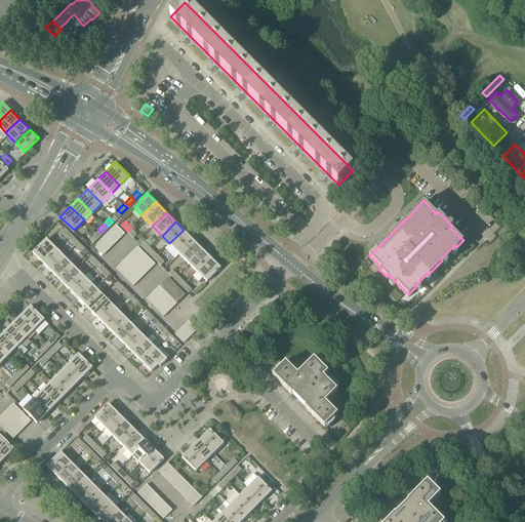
[(115,224),(111,228),(120,236),(124,232),(115,224)]
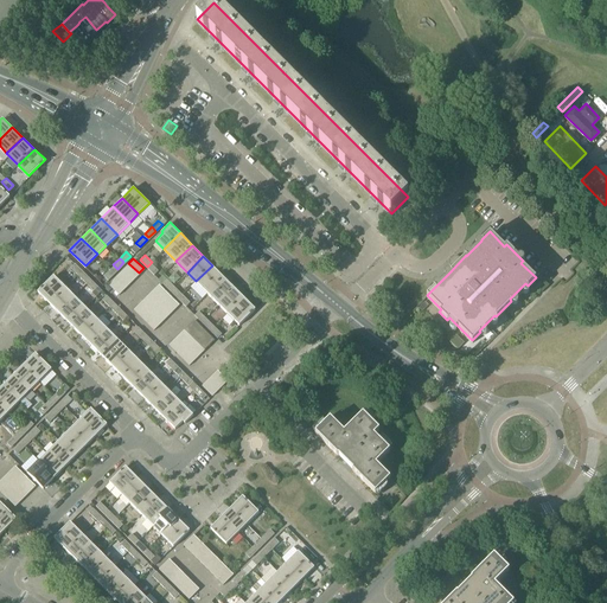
[(70,267),(77,273),(81,269),(75,262),(70,267)]
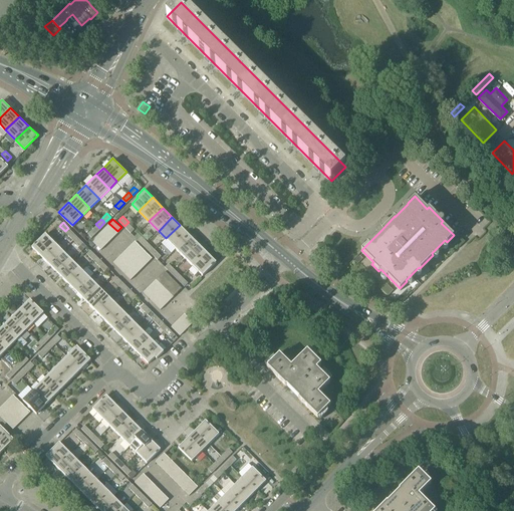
[(129,222),(124,226),(131,231),(134,228),(129,222)]
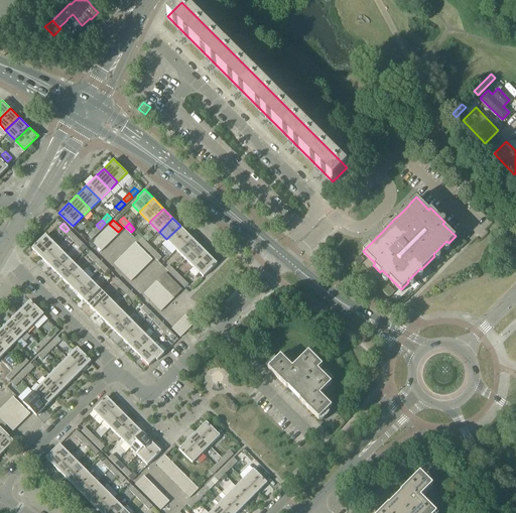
[(109,224),(105,228),(114,236),(118,232),(109,224)]
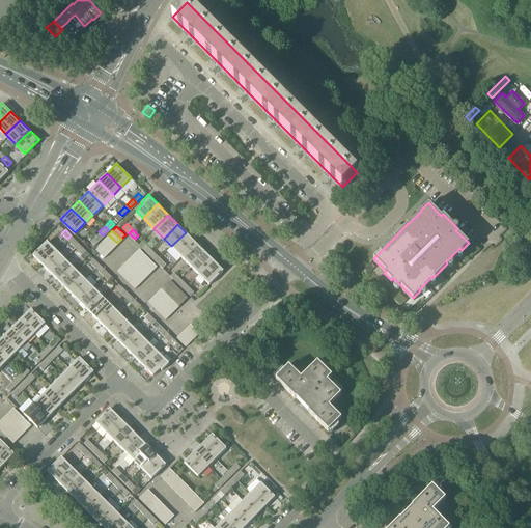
[(171,246),(182,256),(195,242),(186,232),(171,246)]
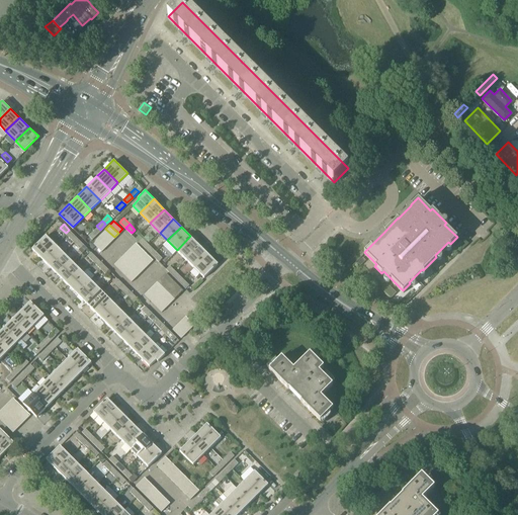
[(88,234),(92,238),(98,232),(94,229),(88,234)]
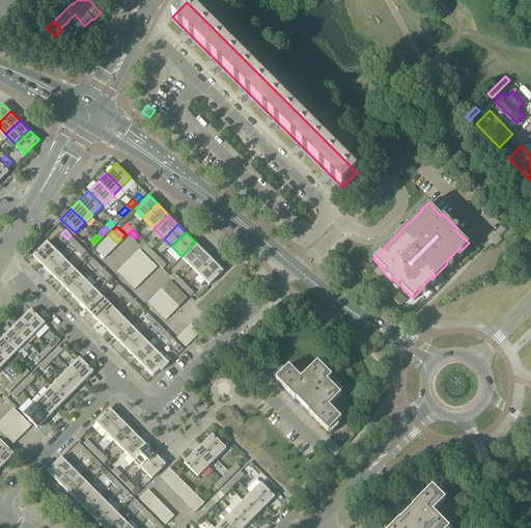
[(108,234),(104,239),(112,248),(117,243),(108,234)]
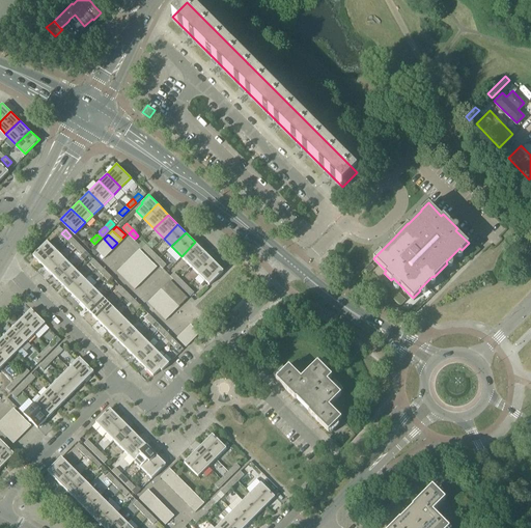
[(71,235),(67,239),(74,245),(77,241),(71,235)]
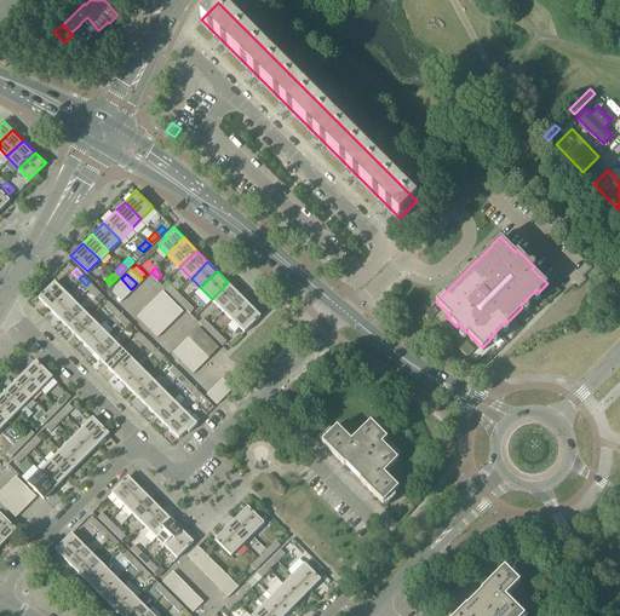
[(121,278),(116,283),(126,294),(131,289),(121,278)]
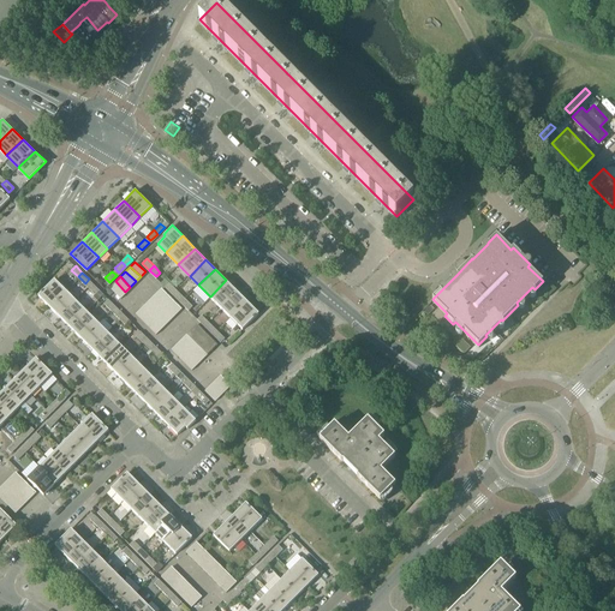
[(37,294),(49,306),(66,289),(54,277),(37,294)]
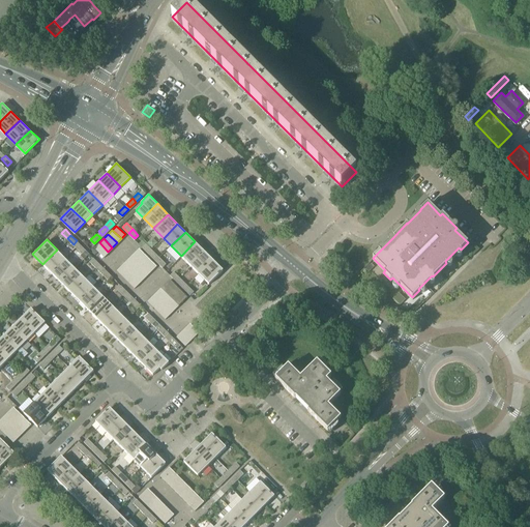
[(181,256),(190,265),(205,252),(195,241),(181,256)]
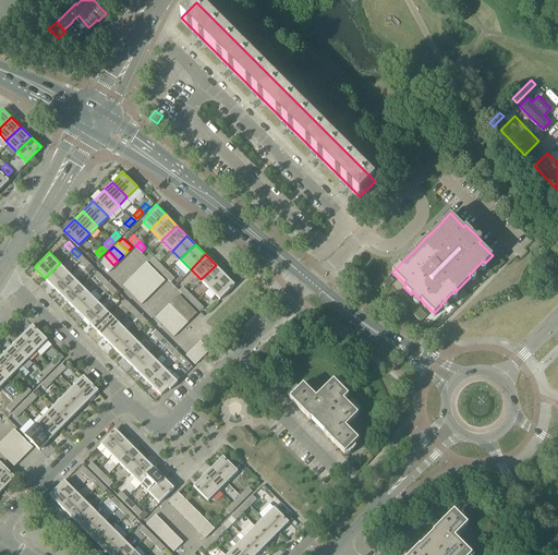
[(89,262),(83,255),(80,260),(86,266),(89,262)]
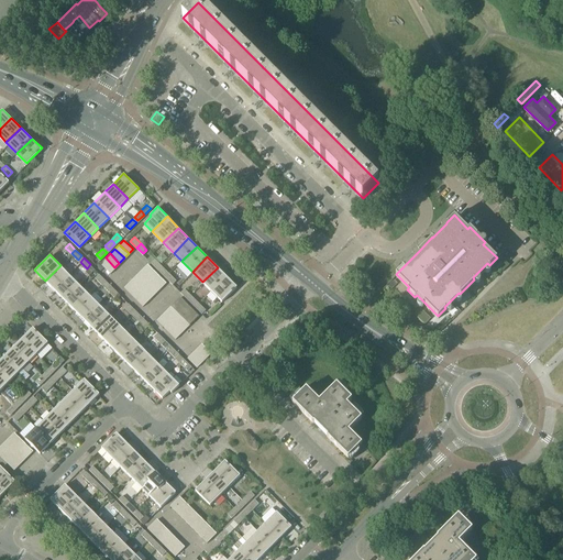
[(114,267),(106,257),(100,263),(110,272),(114,267)]
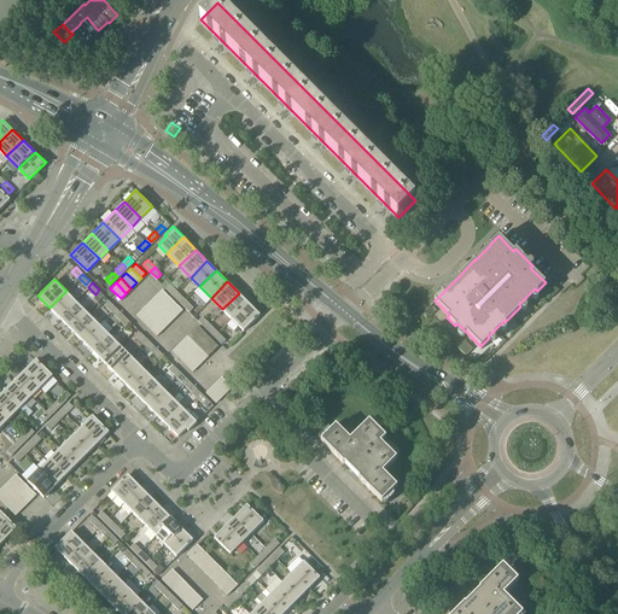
[(165,287),(173,294),(178,290),(170,282),(165,287)]
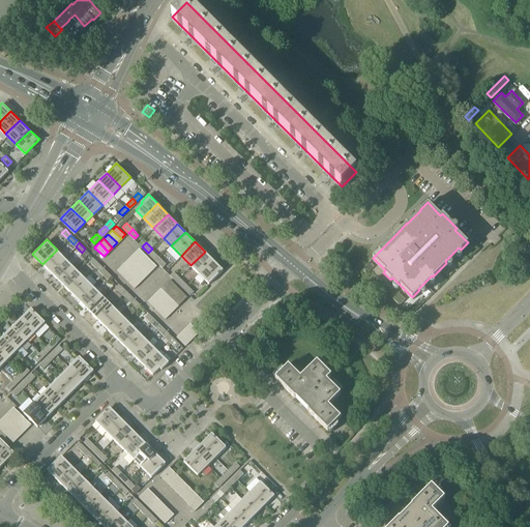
[(139,247),(135,252),(143,260),(147,256),(139,247)]
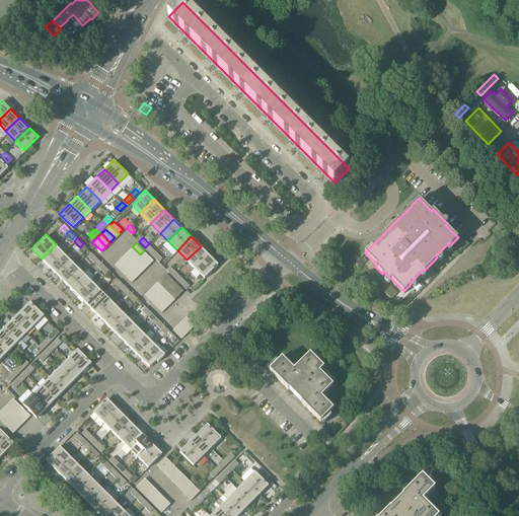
[(42,259),(50,266),(63,251),(56,244),(42,259)]
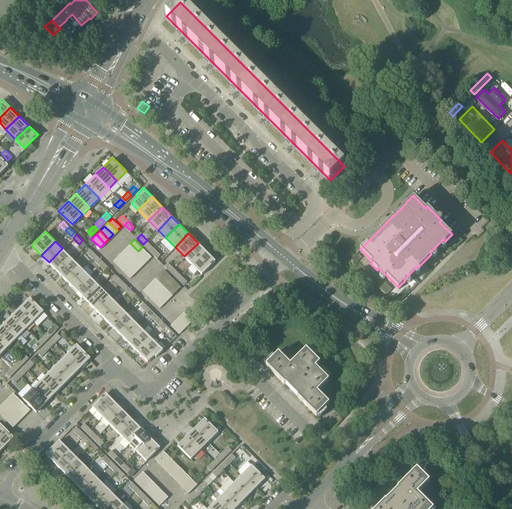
[(145,246),(151,251),(154,248),(149,242),(145,246)]
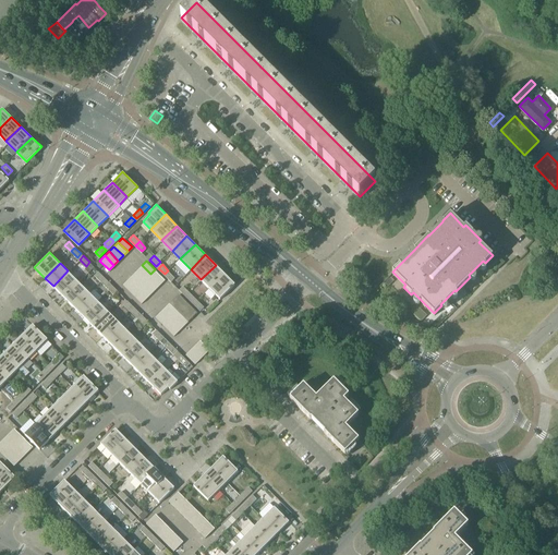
[(142,265),(136,269),(146,279),(150,274),(142,265)]
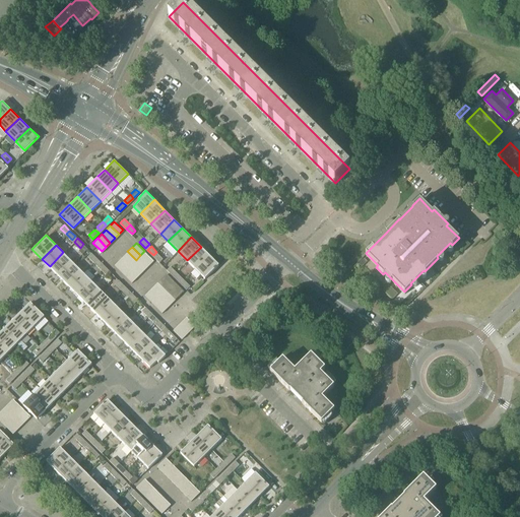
[(187,260),(194,267),(208,254),(201,247),(187,260)]
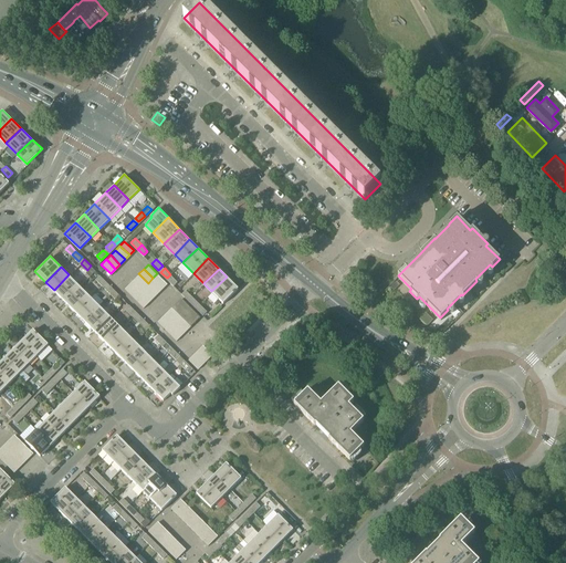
[(138,273),(134,278),(144,288),(148,283),(138,273)]
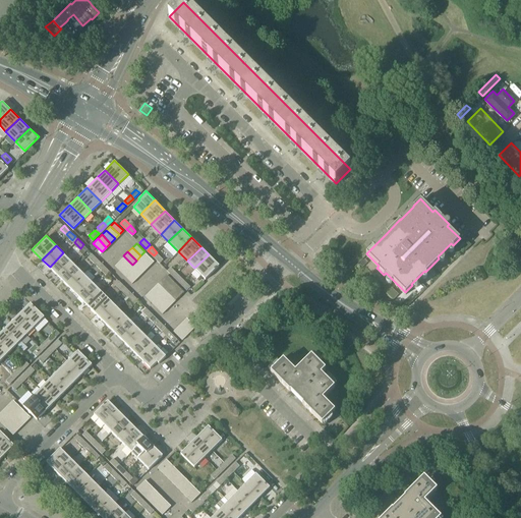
[(145,251),(140,255),(150,265),(154,261),(145,251)]
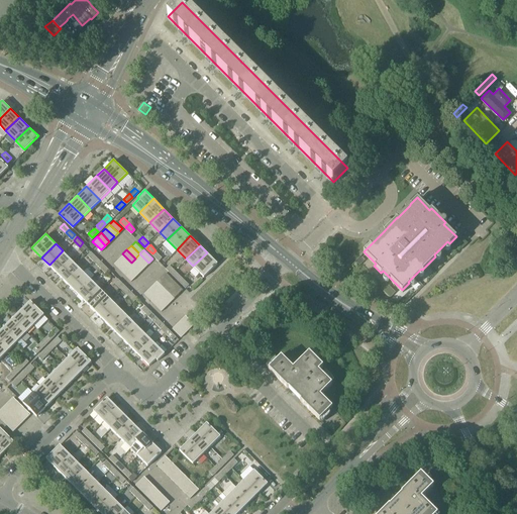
[(49,265),(59,275),(73,261),(63,250),(49,265)]
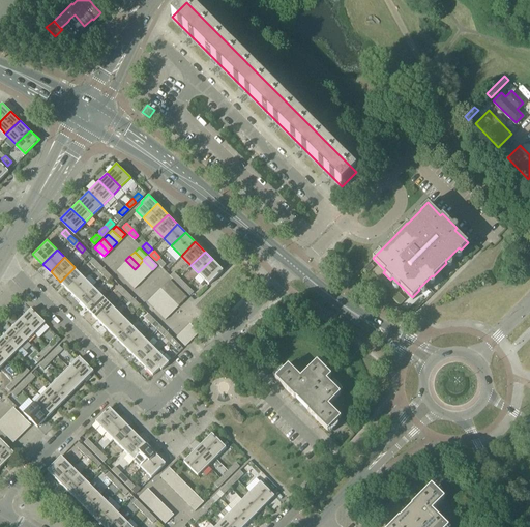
[(89,260),(95,266),(98,262),(92,257),(89,260)]
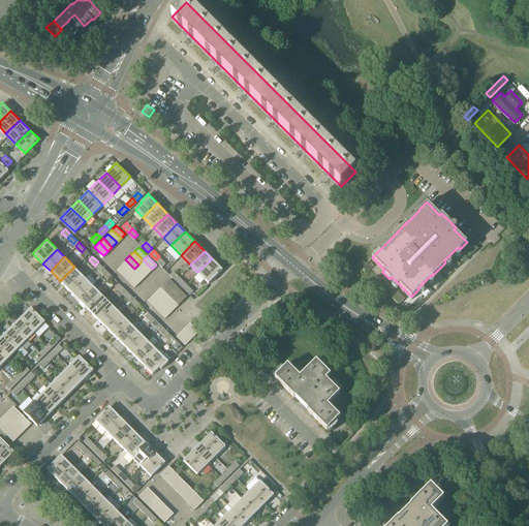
[(159,256),(156,259),(161,266),(165,261),(159,256)]
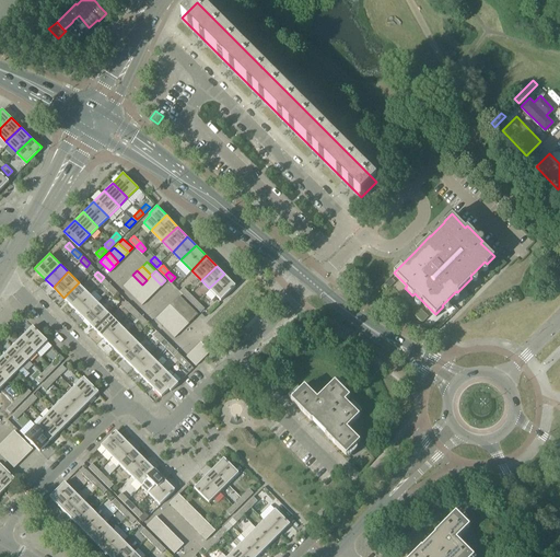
[(224,274),(209,288),(220,299),(235,285),(224,274)]
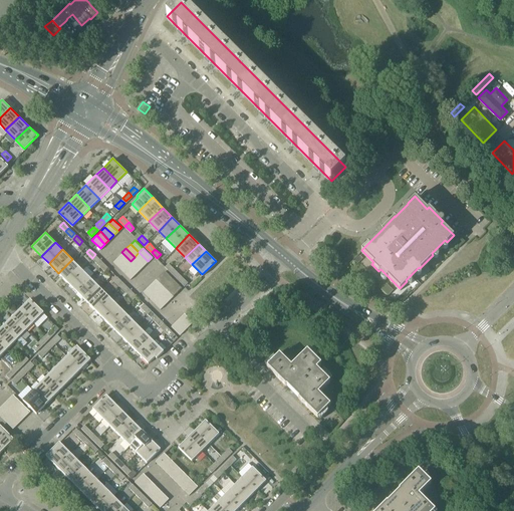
[(121,252),(117,257),(125,265),(131,261),(121,252)]
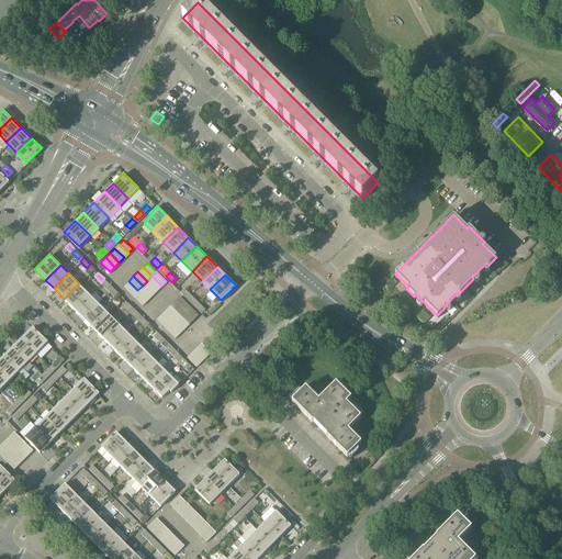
[(152,276),(147,281),(156,290),(161,286),(152,276)]
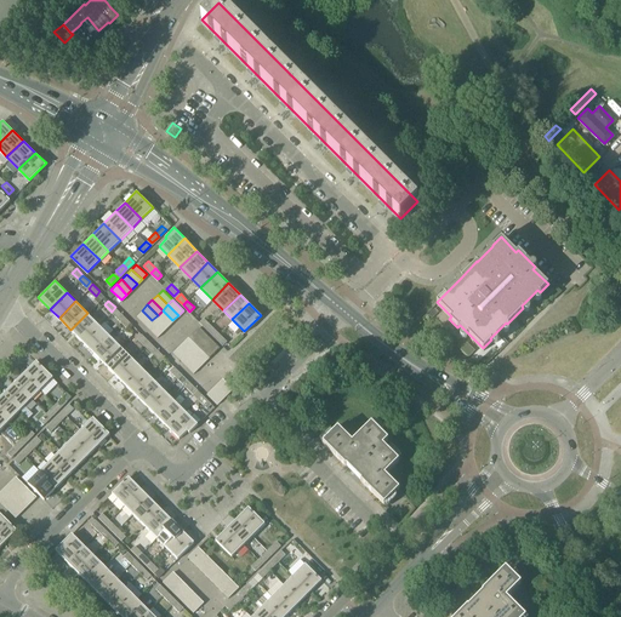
[(115,307),(112,312),(118,318),(123,314),(115,307)]
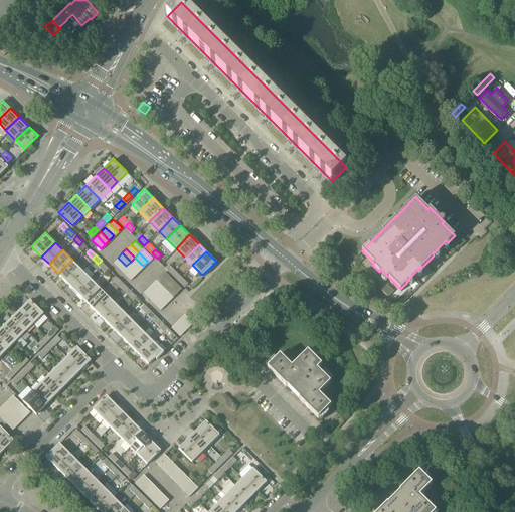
[(114,262),(122,270),(126,266),(118,258),(114,262)]
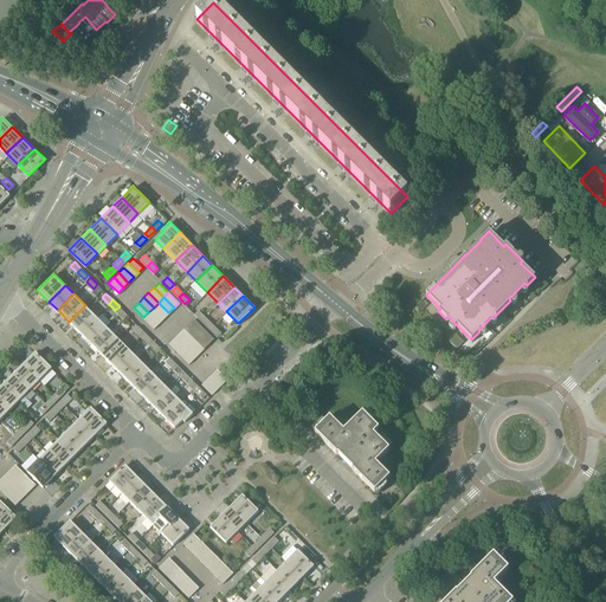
[(159,303),(154,308),(163,317),(168,312),(159,303)]
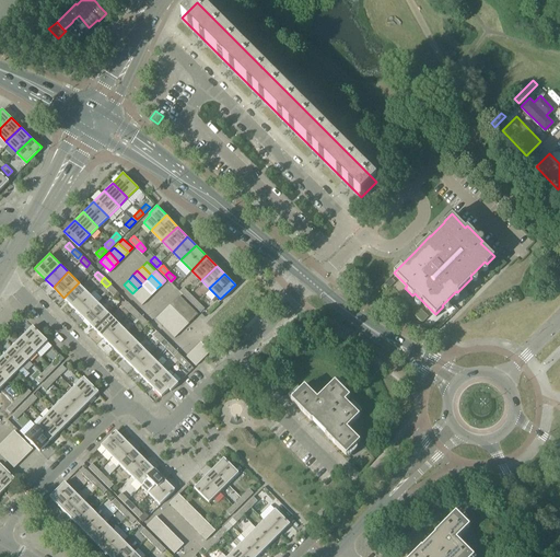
[(63,298),(74,308),(89,293),(79,282),(63,298)]
